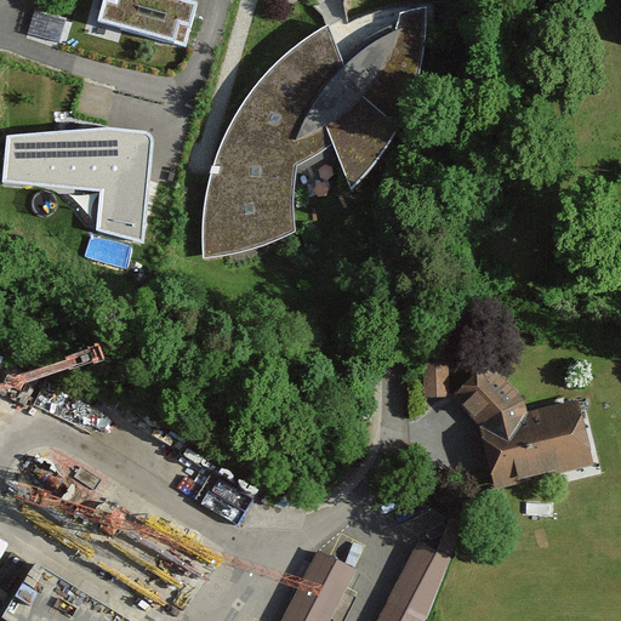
[(93,0),(87,26),(188,49),(199,0),(93,0)]
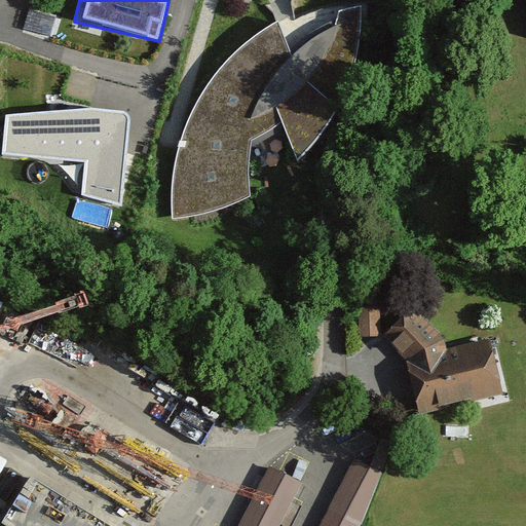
[(174,199),(173,223),(210,218),(252,201),(252,166),(287,147),(294,167),(335,122),(373,69),(380,39),(382,0),(352,2),(315,10),(272,29),(236,54),(214,83),(196,110),(182,145),(174,178),(174,199)]
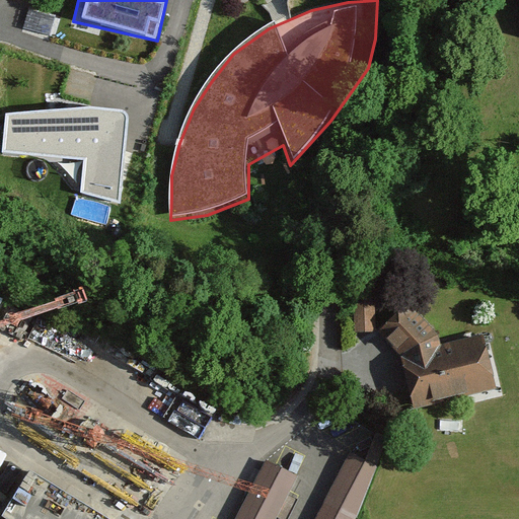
[(89,106),(5,114),(1,155),(83,158),(81,192),(122,205),(125,114),(89,106)]
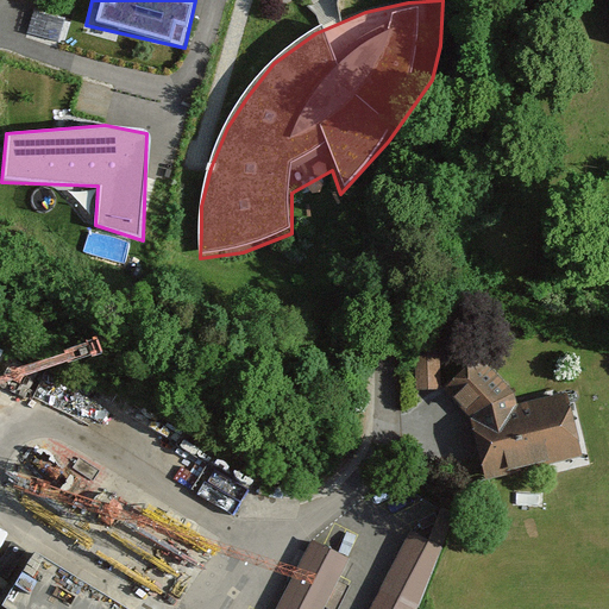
[(487,481),(585,463),(570,395),(520,403),(478,356),(444,382),(472,421),(487,481)]
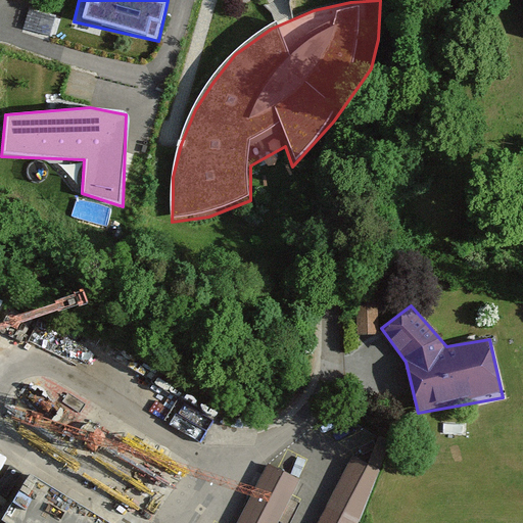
[(357,522),(382,464),(347,450),(317,522),(357,522)]
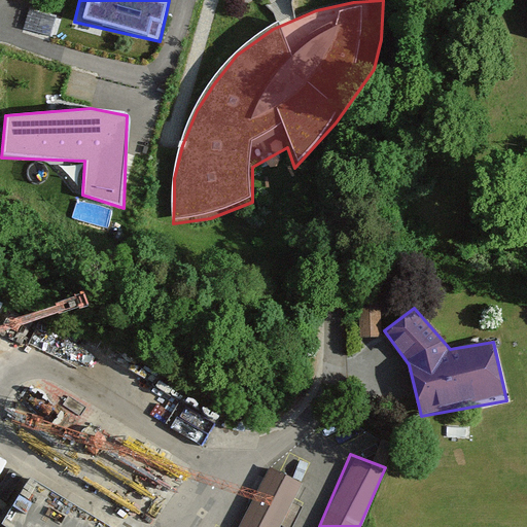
[(240,526),(280,526),(302,477),(268,462),(240,526)]
